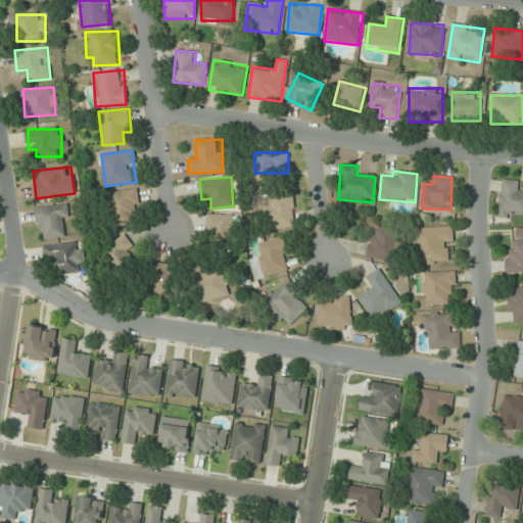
[(522,181),(502,180),(498,217),(522,218),(522,181)]
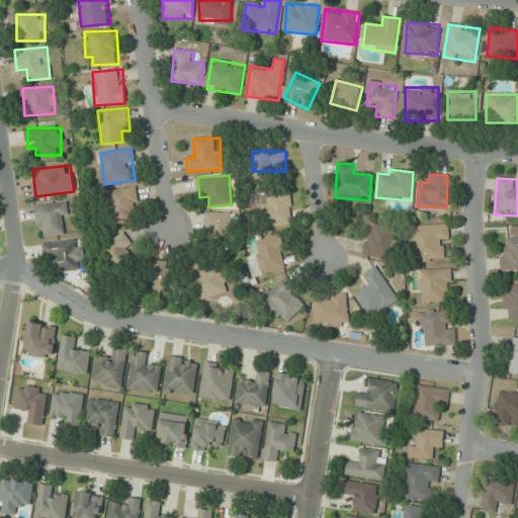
[(107,191),(113,225),(135,222),(132,207),(140,205),(136,186),(107,191)]
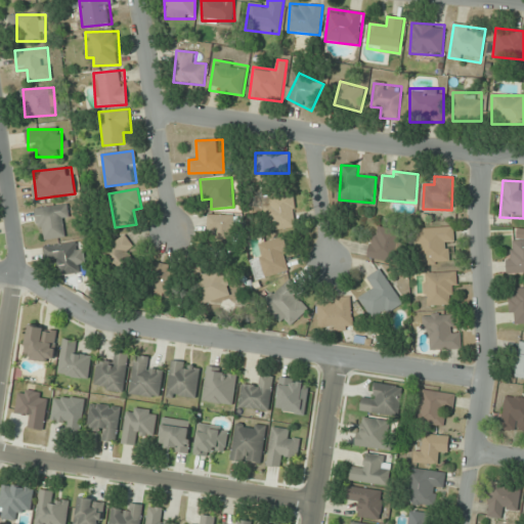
[(269,193),(269,229),(295,229),(295,193),(269,193)]
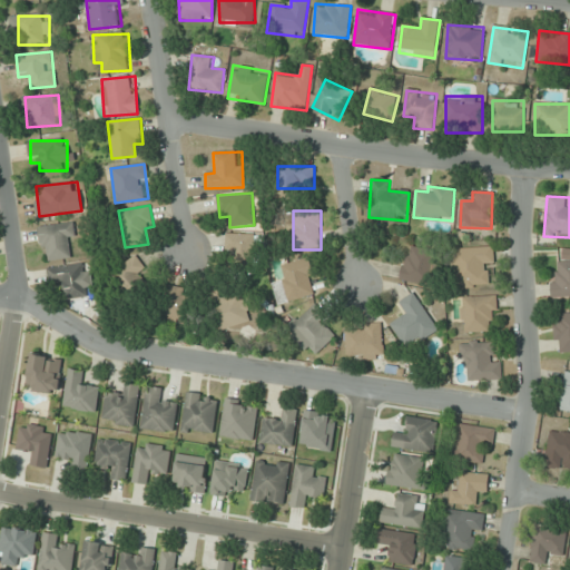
[(75,245),(75,224),(41,224),(41,259),(68,259),(68,245),(75,245)]
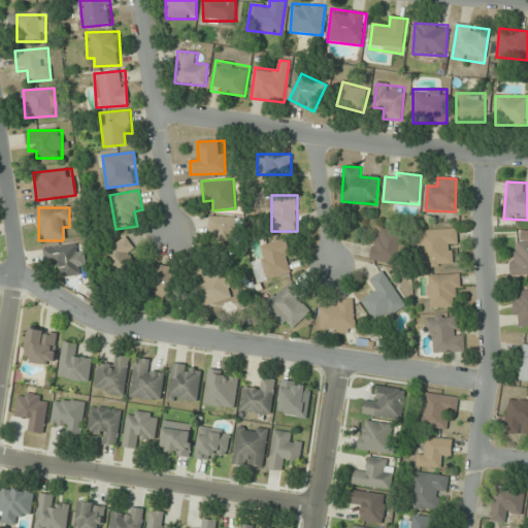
[(236,217),(209,217),(209,250),(236,250),(236,217)]
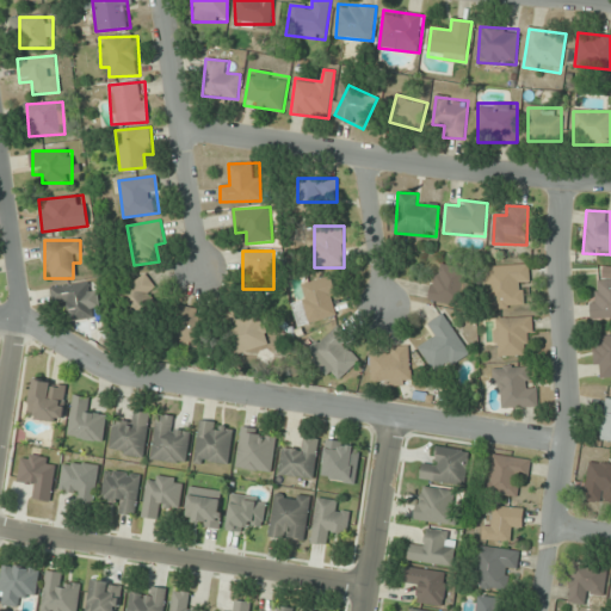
[(458,307),(468,270),(438,263),(429,300),(458,307)]
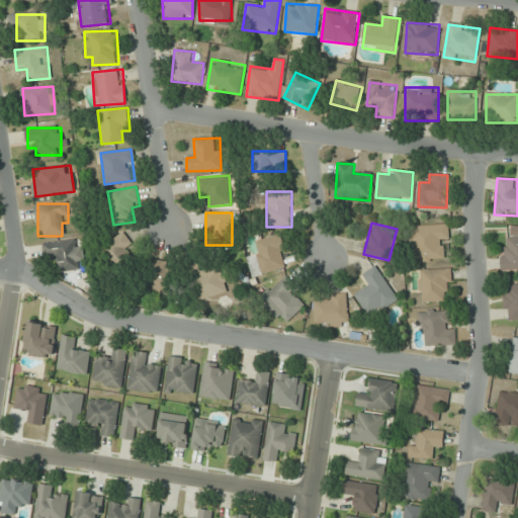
[(412,226),(414,261),(443,260),(442,241),(448,241),(447,224),(412,226)]
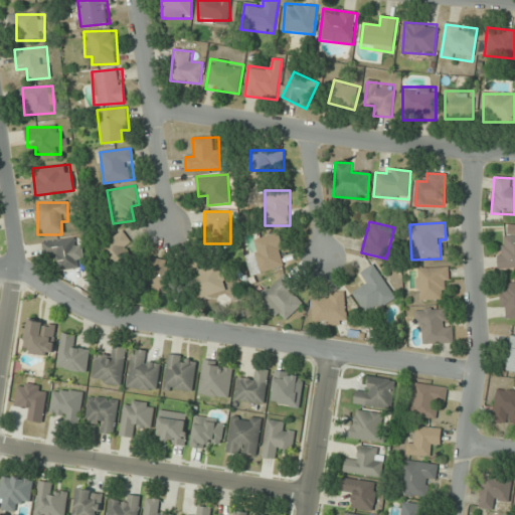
[(117,270),(139,254),(123,231),(101,247),(117,270)]
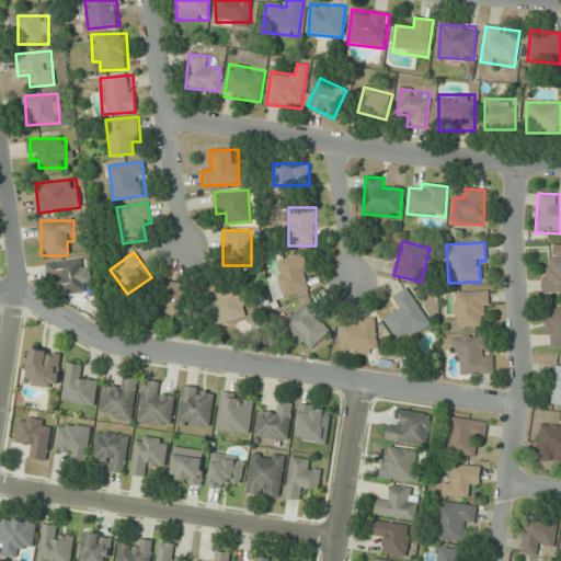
[(276,261),(279,275),(268,277),(273,299),(312,290),(305,254),(276,261)]
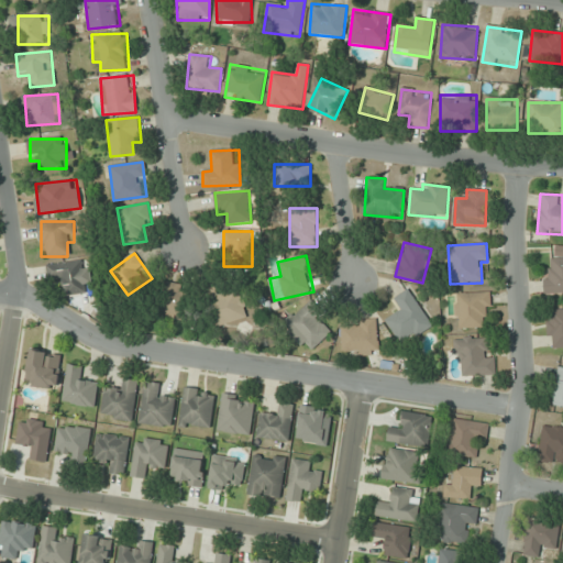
[(562,291),(562,257),(553,258),(553,269),(544,269),(544,293),(562,291)]
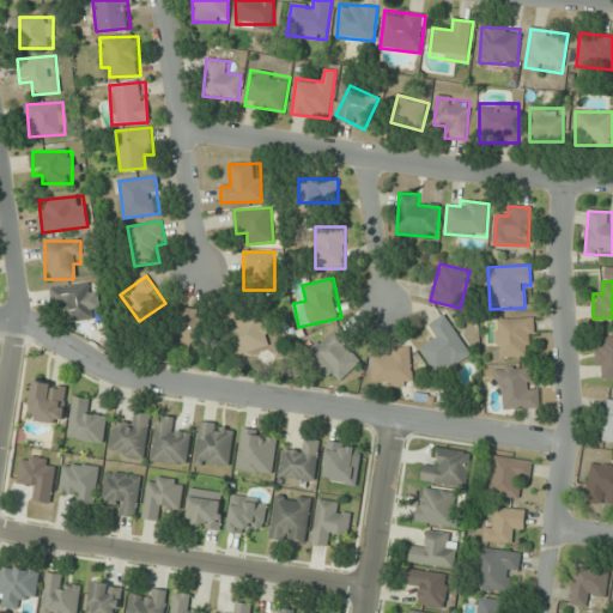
[(54,286),(53,305),(68,307),(68,320),(98,321),(98,287),(54,286)]
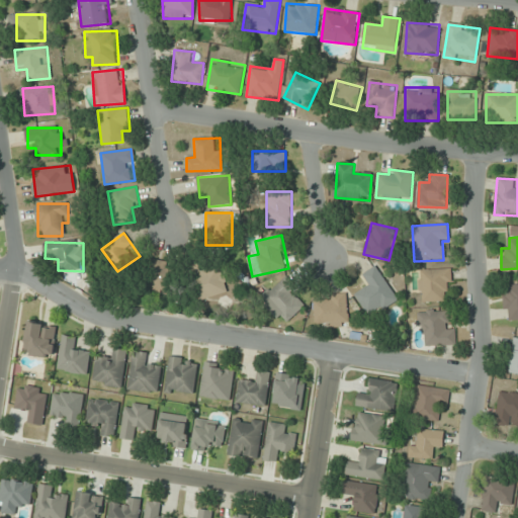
[(172,262),(150,262),(150,291),(172,291),(172,262)]
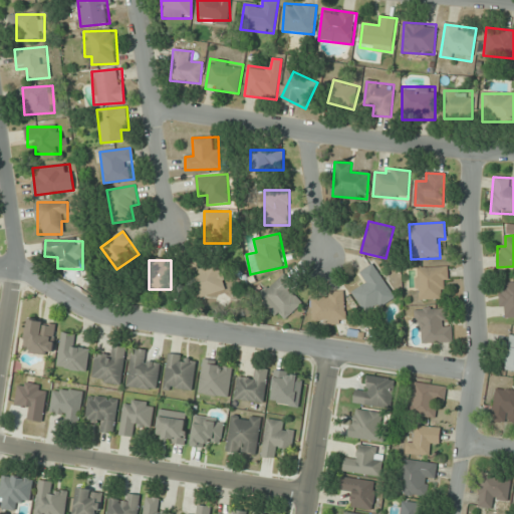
[(225,292),(222,264),(199,268),(199,262),(189,263),(194,296),(225,292)]
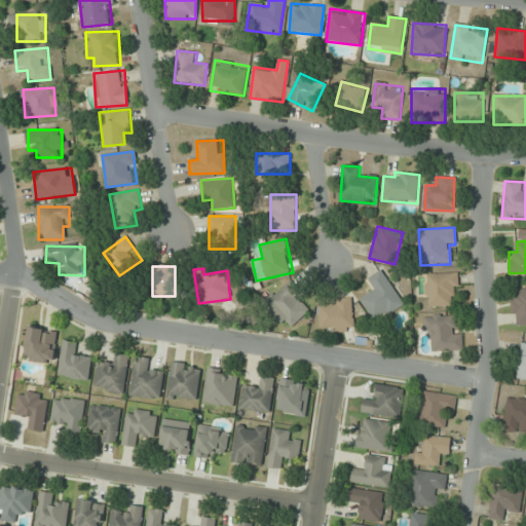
[(405,304),(382,270),(367,280),(374,290),(360,299),(376,324),(405,304)]
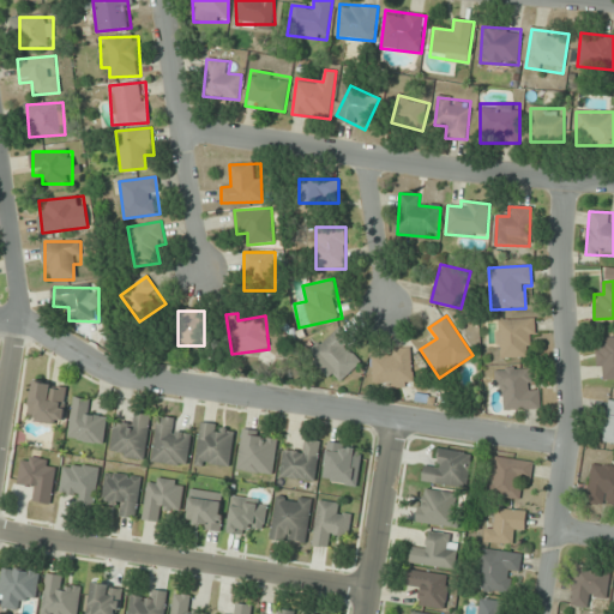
[(535,345),(535,320),(497,320),(497,357),(527,357),(527,345),(535,345)]
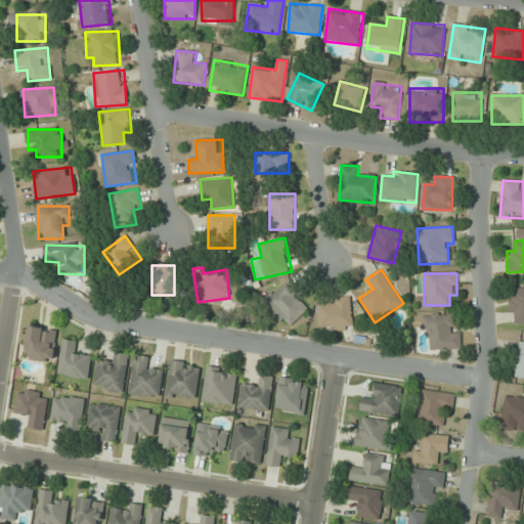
[(309,307),(286,281),(264,302),(288,326),(309,307)]
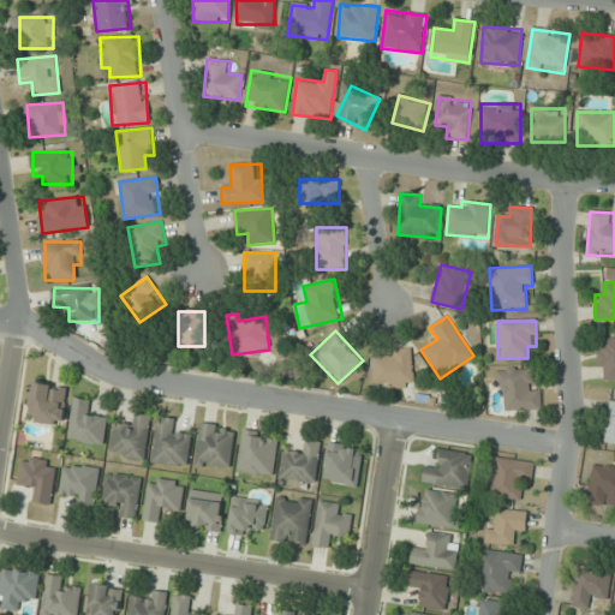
[(614,378),(614,338),(603,339),(603,380),(614,378)]
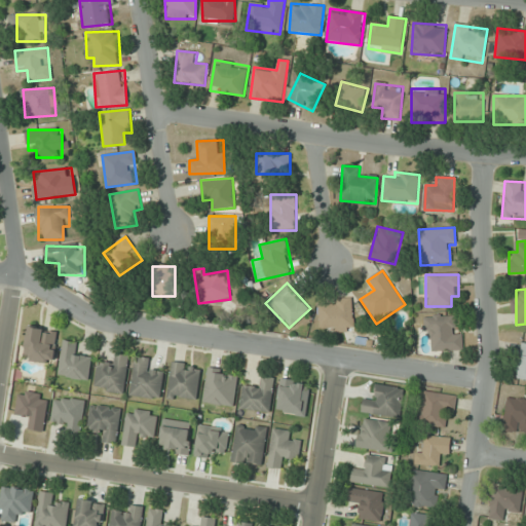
[(352,330),(352,302),(320,302),(320,330),(352,330)]
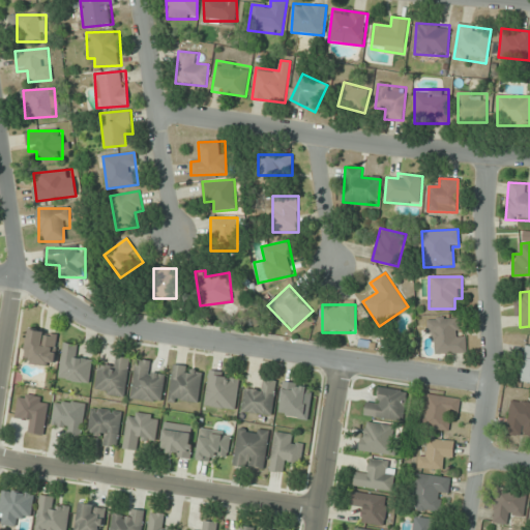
[(467,353),(467,336),(459,336),(458,317),(428,318),(428,344),(436,344),(436,354),(467,353)]
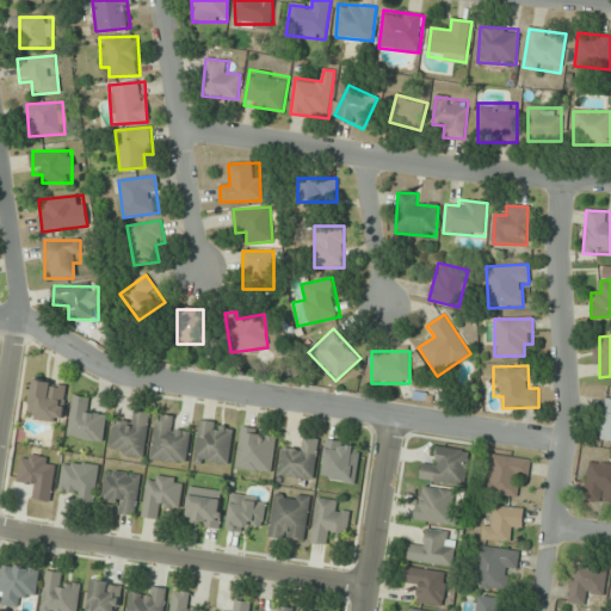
[(67,384),(32,380),(28,417),(62,421),(67,384)]
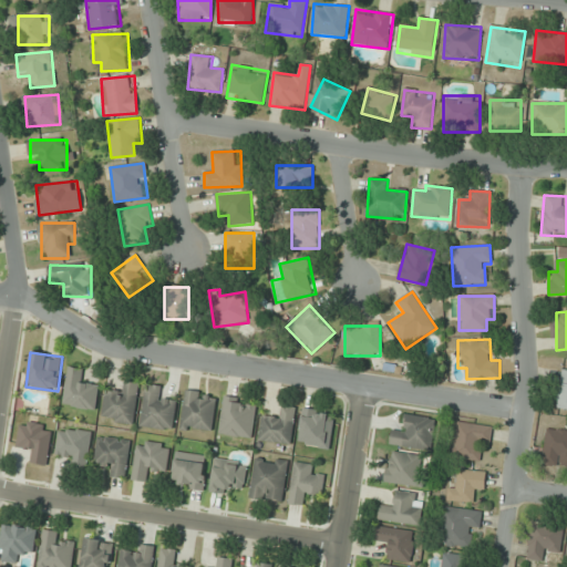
[(63,405),(95,410),(100,385),(81,382),(82,369),(69,368),(63,405)]
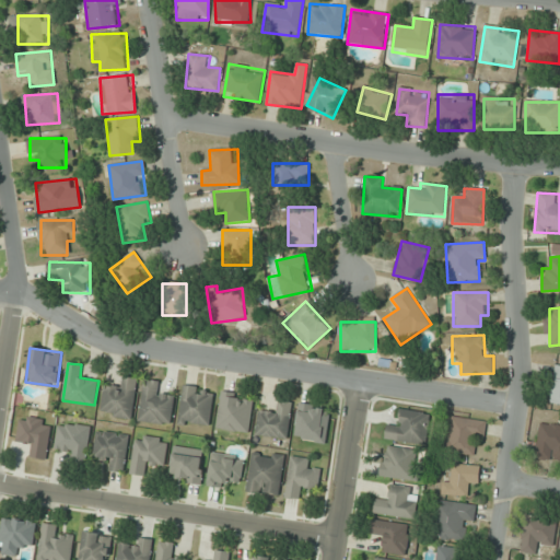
[(559,405),(559,365),(555,365),(550,404),(559,405)]
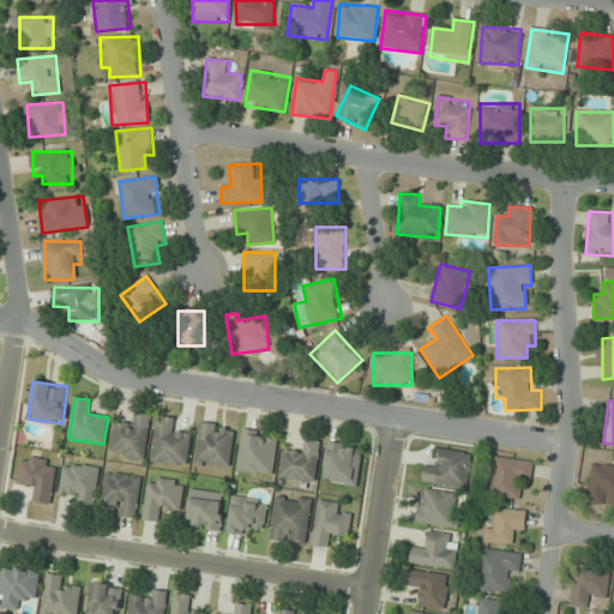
[(151,415),(134,413),(132,425),(115,422),(109,455),(144,461),(151,415)]
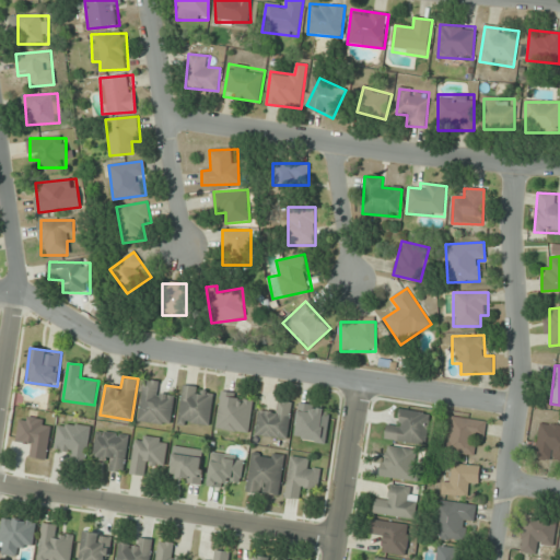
[(171,426),(176,395),(160,393),(162,383),(144,380),(138,420),(171,426)]
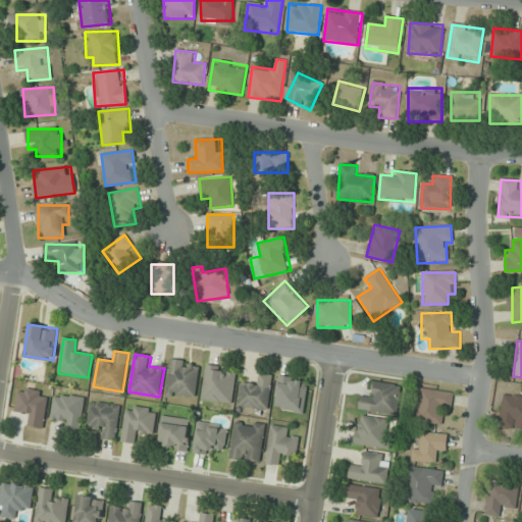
[(200,363),(170,360),(166,396),(196,400),(200,363)]
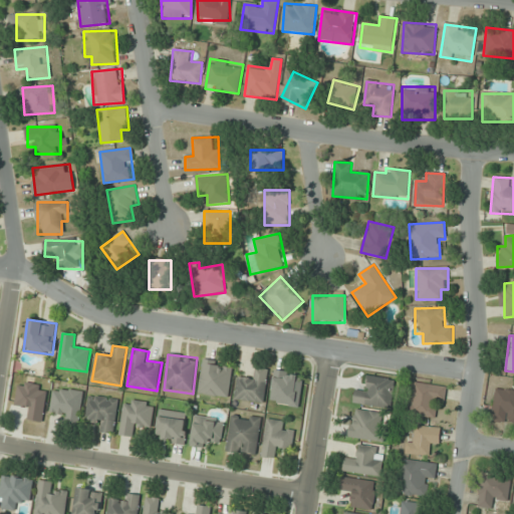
[(233,363),(203,359),(199,395),(230,398),(233,363)]
